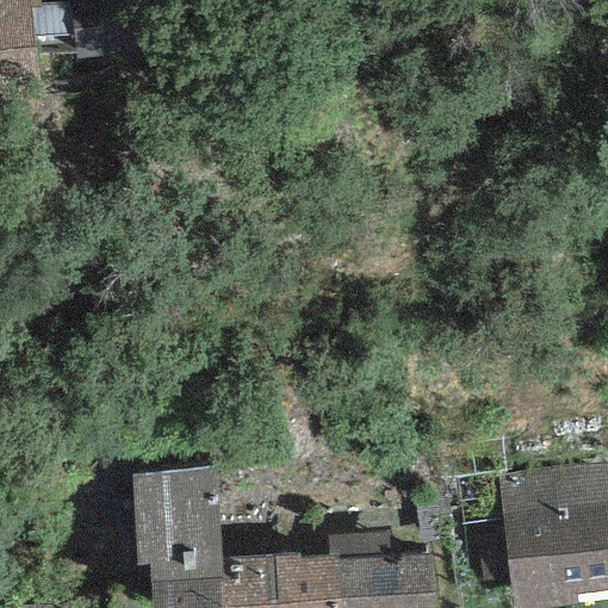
[(0,0),(0,51),(35,48),(30,0),(0,0)]
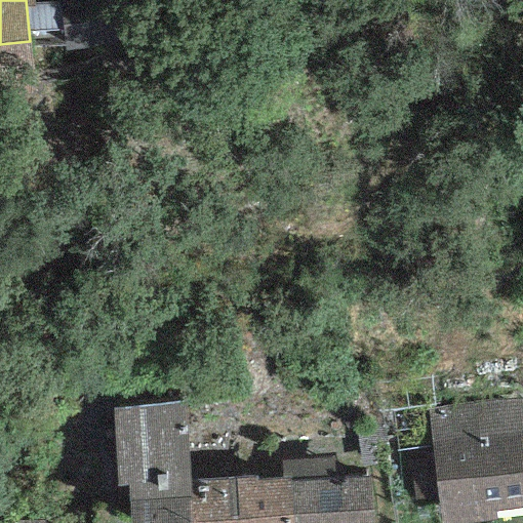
[(522,396),(429,407),(442,522),(443,522),(497,517),(497,512),(522,509),(522,396)]
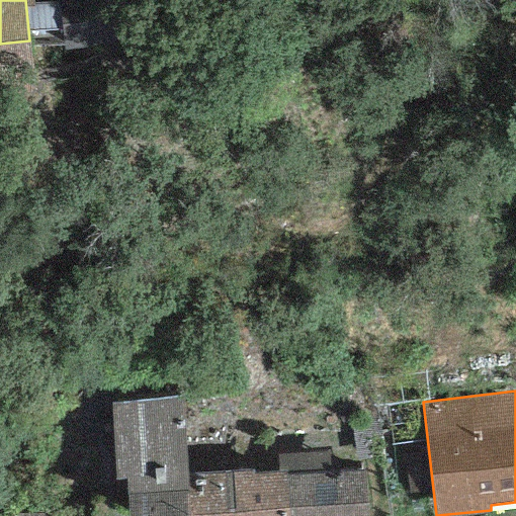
[(184,397),(112,401),(117,478),(130,478),(131,515),(187,515),(187,493),(190,493),(188,471),(184,397)]
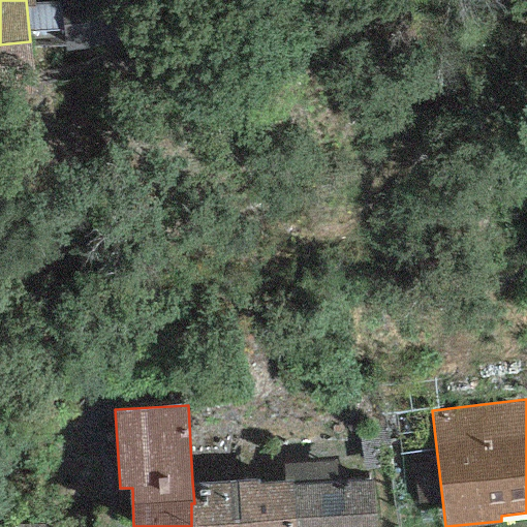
[(260,477),(192,482),(194,503),(191,503),(191,526),(377,526),(375,477),(339,479),(338,460),(284,463),(285,481),(260,482),(260,477)]
